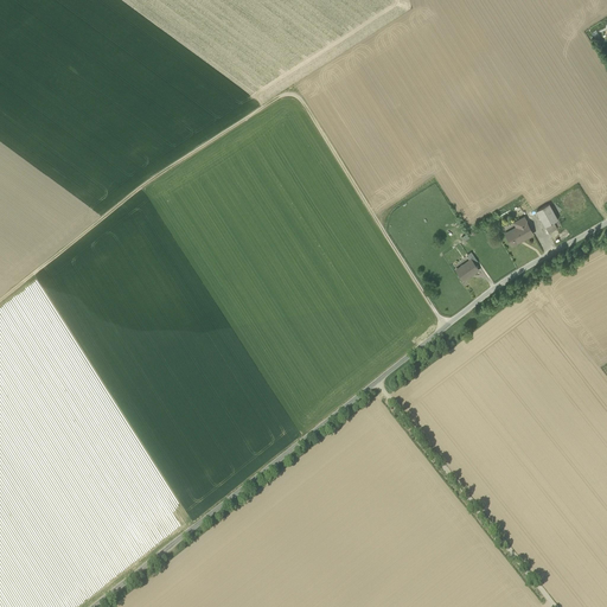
[(536,211),(545,227),(554,222),(558,219),(549,204),(536,211)]
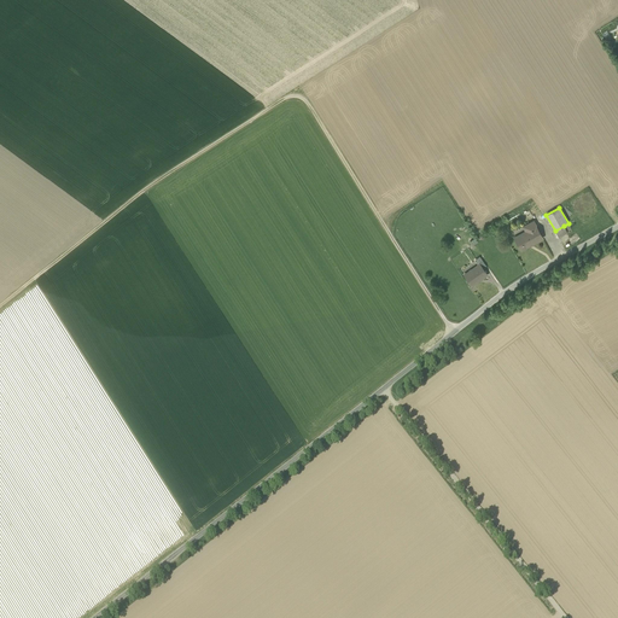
[(516,239),(522,250),(542,238),(536,226),(534,222),(526,226),(529,231),(516,239)]
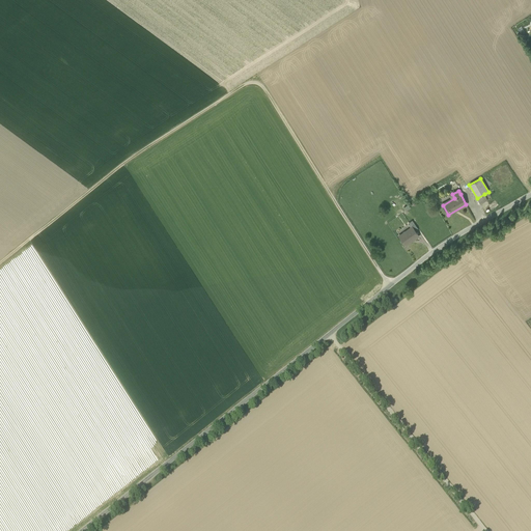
[(477,198),(480,204),(487,200),(484,194),(477,198)]
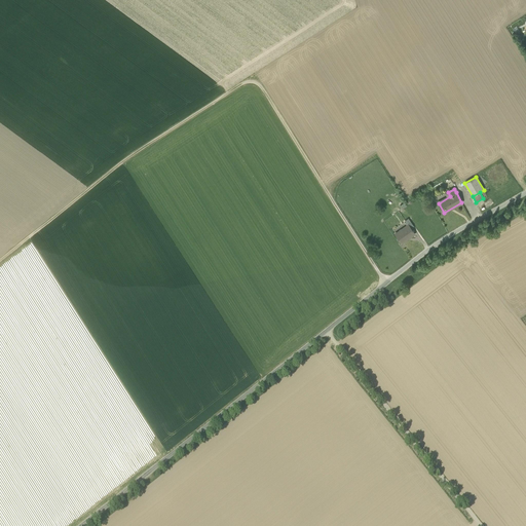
[(408,225),(411,228),(414,226),(408,219),(405,221),(408,225)]
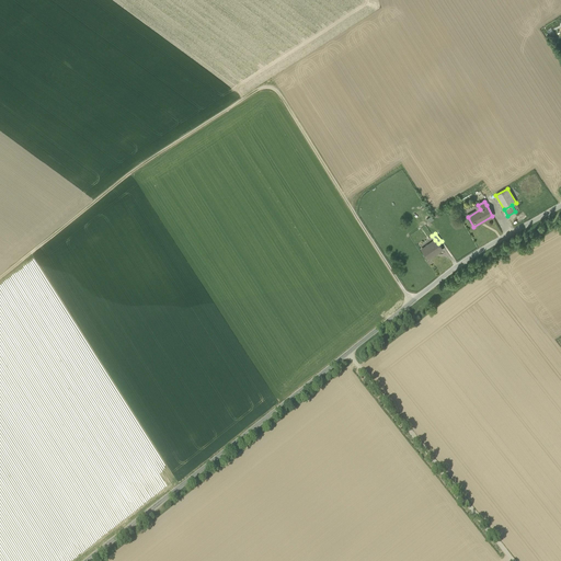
[(422,250),(428,260),(443,250),(438,243),(435,240),(422,250)]
